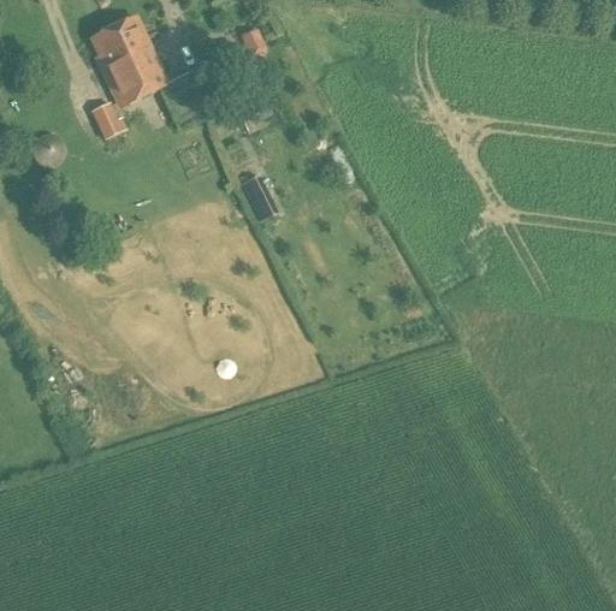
[(167,81),(135,16),(92,36),(100,54),(95,57),(120,107),(159,88),(176,128),(206,114),(205,110),(214,106),(208,92),(214,89),(202,64),(167,81)]
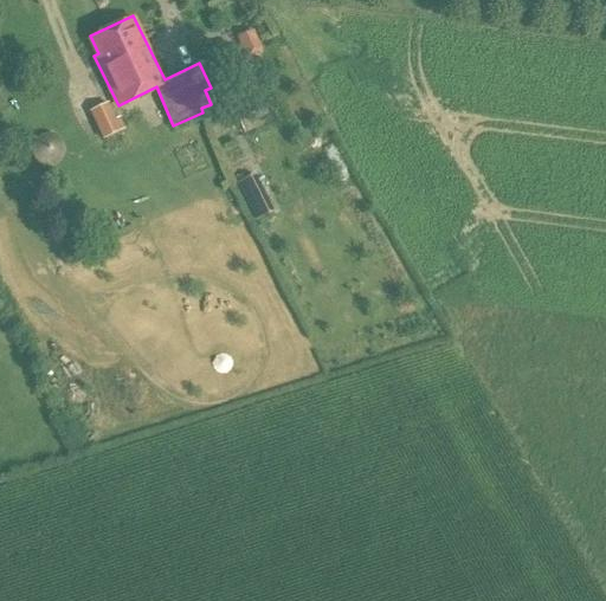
[(262,47),(243,47),(240,56),(257,62),(262,47)]
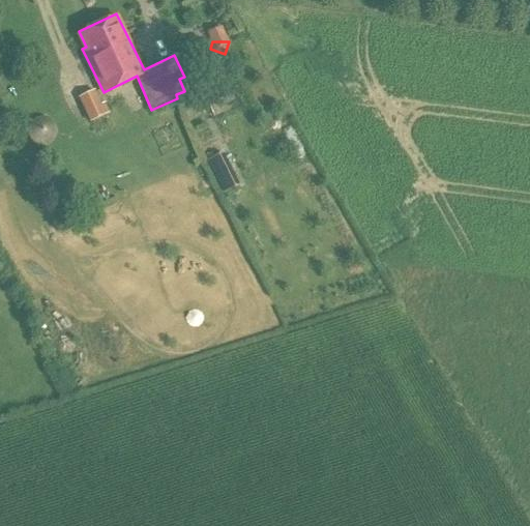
[(100,100),(94,87),(78,94),(90,119),(110,109),(105,98),(100,100)]
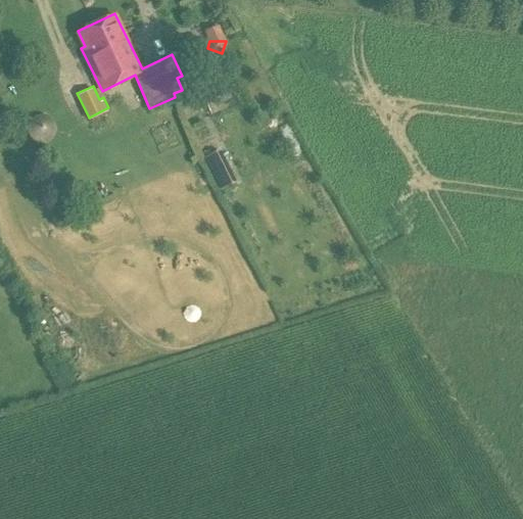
[(210,111),(233,102),(227,86),(204,96),(210,111)]
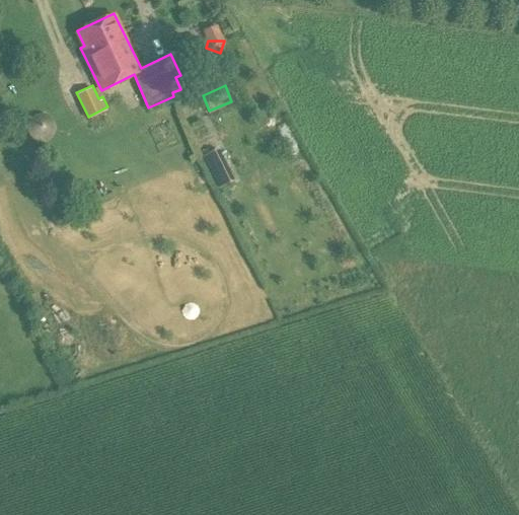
[(231,172),(220,148),(209,153),(220,177),(231,172)]
